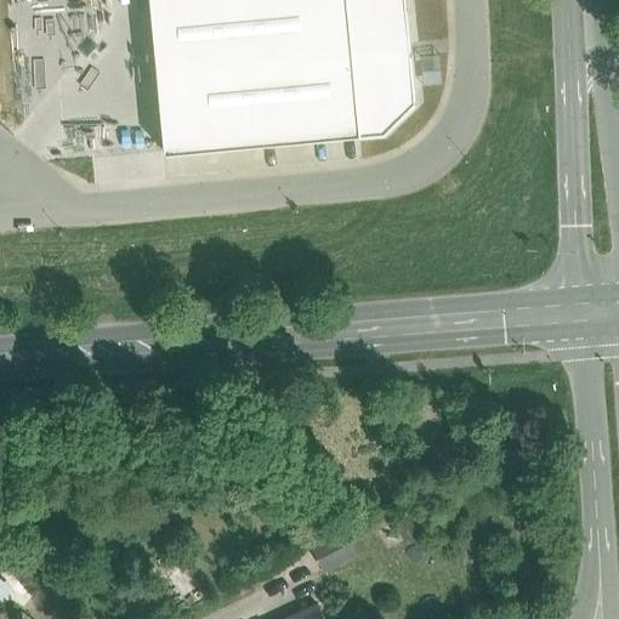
[(405,0),(149,0),(164,153),(385,132),(416,102),(405,0)]
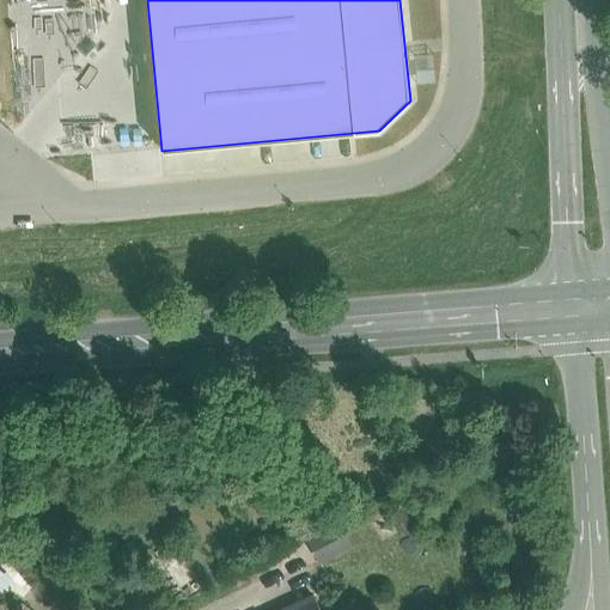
[(339,519),(306,536),(322,563),(353,547),(339,519)]
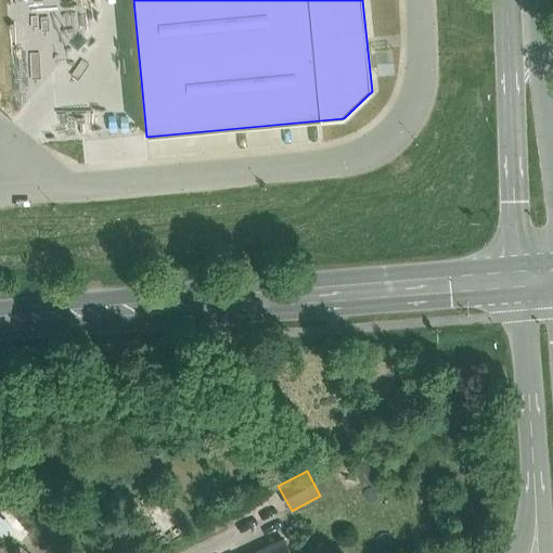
[(16,527),(0,514),(0,539),(4,542),(16,527)]
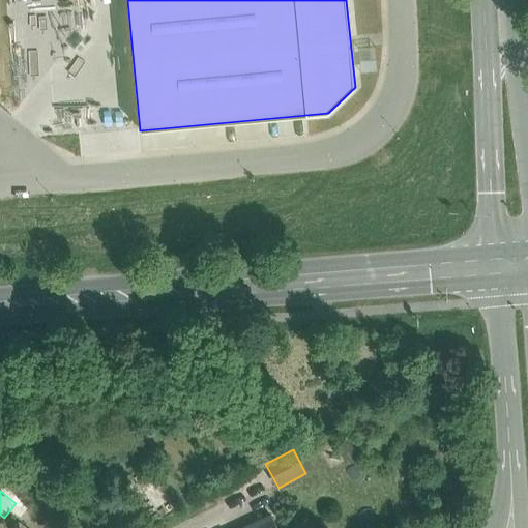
[(276,527),(272,518),(252,527),(276,527)]
